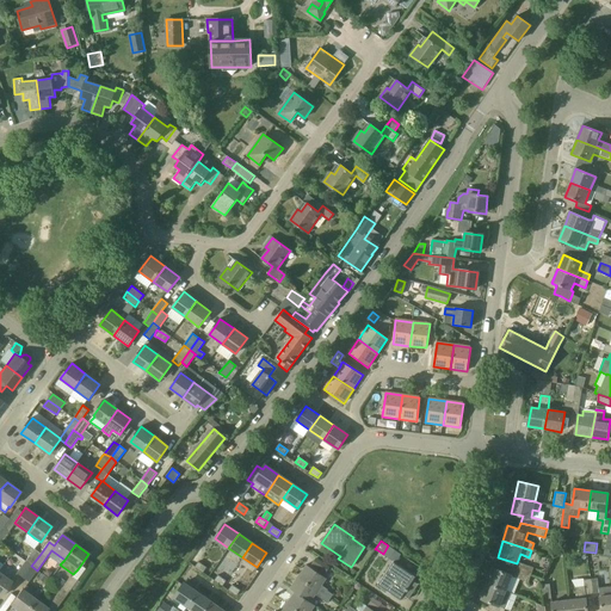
[(41,554),(34,549),(25,561),(31,566),(41,554)]
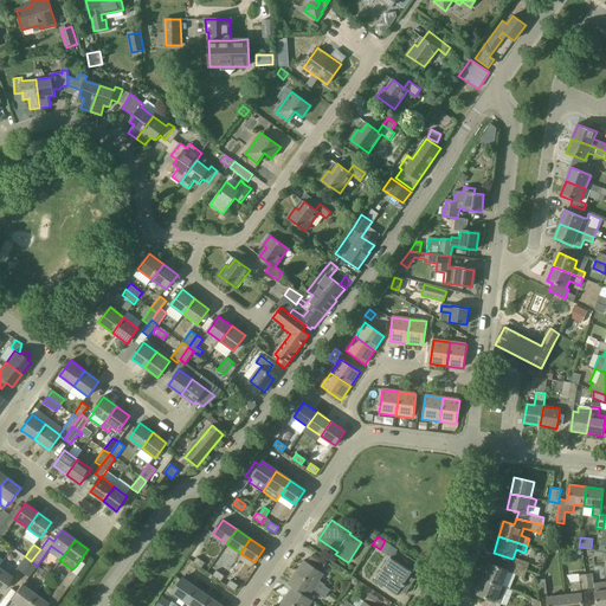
[(314,554),(310,560),(322,568),(327,563),(314,554)]
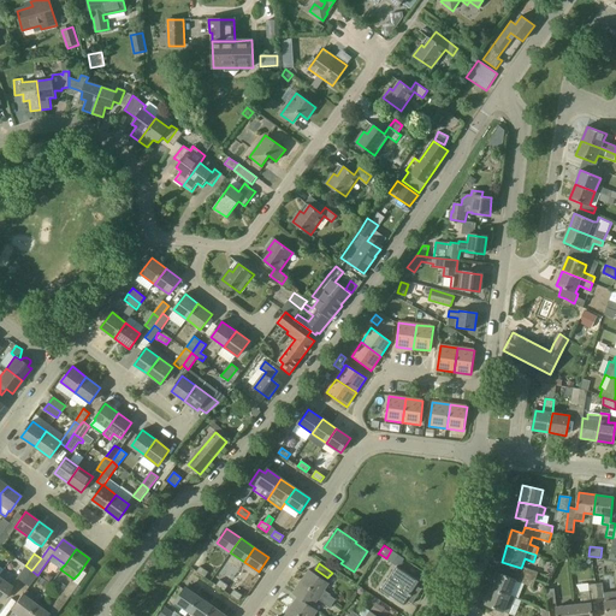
[(23,582),(31,570),(25,566),(17,579),(23,582)]
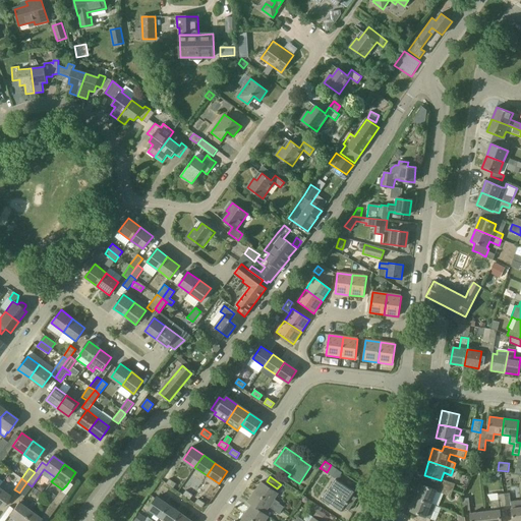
[(169,479),(166,483),(173,488),(176,484),(169,479)]
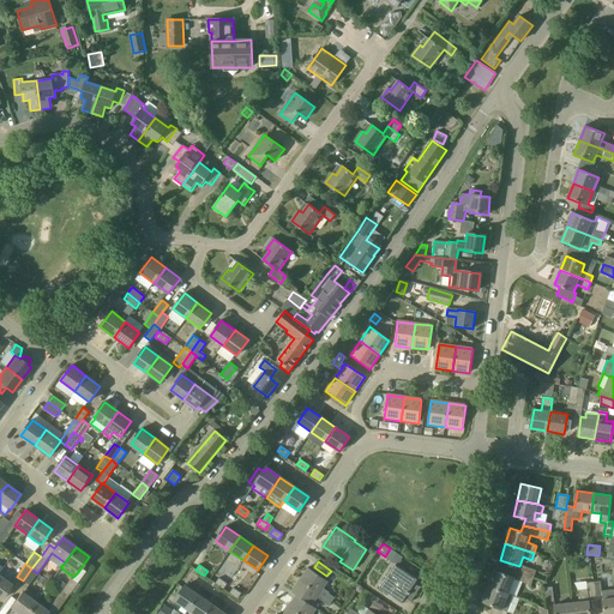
[(519,572),(534,578),(536,571),(522,566),(519,572)]
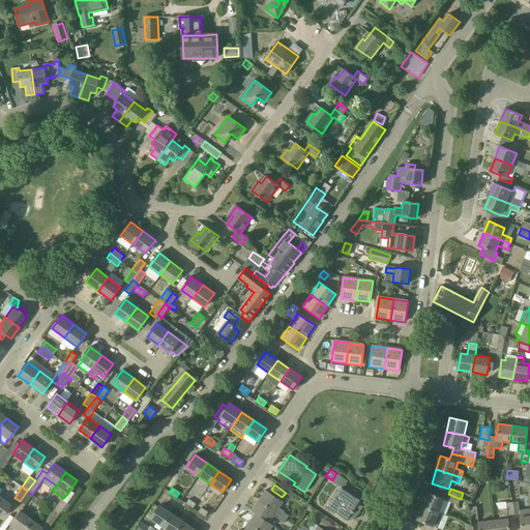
[(32,495),(27,491),(20,501),(25,505),(32,495)]
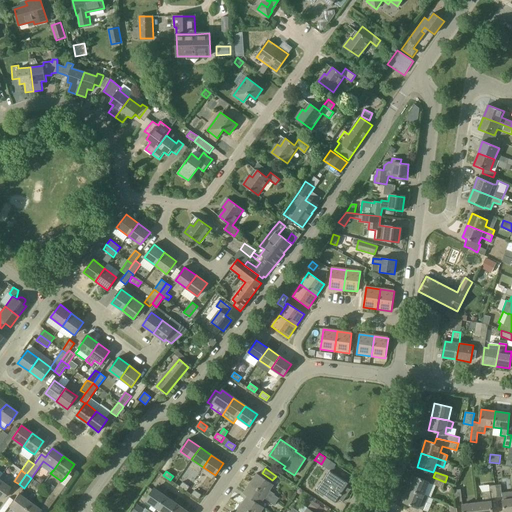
[(250,484),(277,502),(279,498),(269,491),(273,485),(257,474),(250,484)]
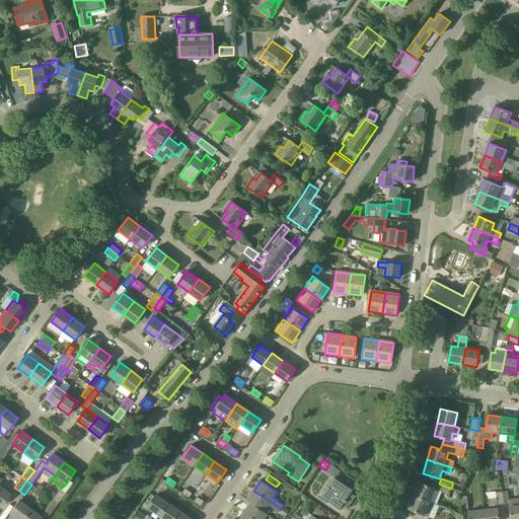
[(419,483),(414,496),(430,502),(435,490),(419,483)]
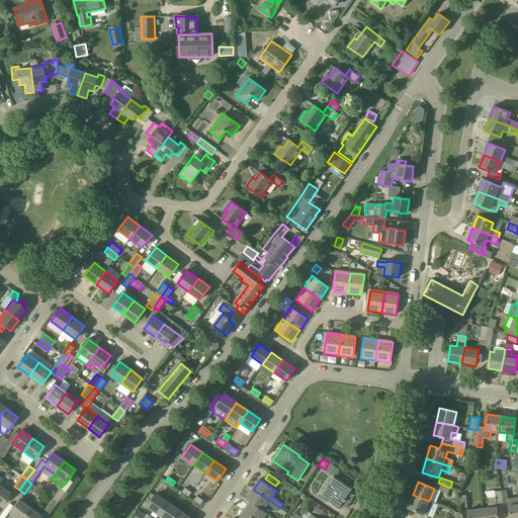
[(450,488),(438,483),(436,489),(448,494),(450,488)]
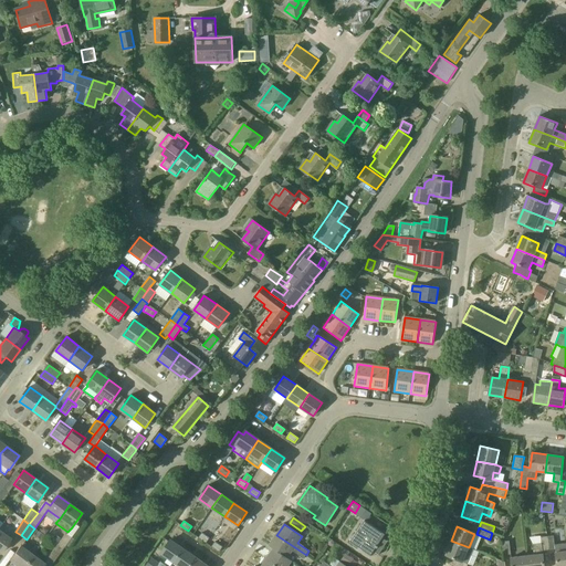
[(11,540),(0,531),(0,553),(11,540)]
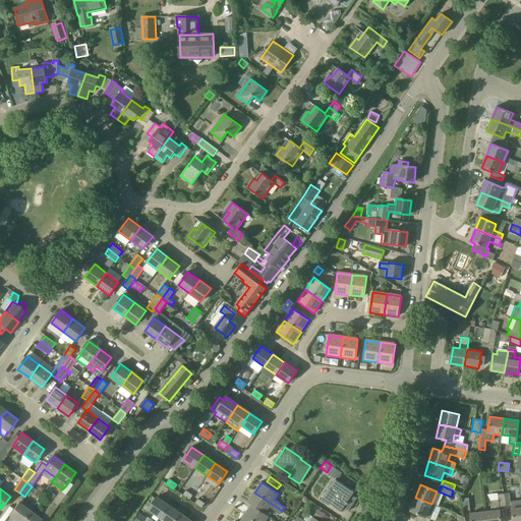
[(43,494),(36,489),(33,494),(39,499),(43,494)]
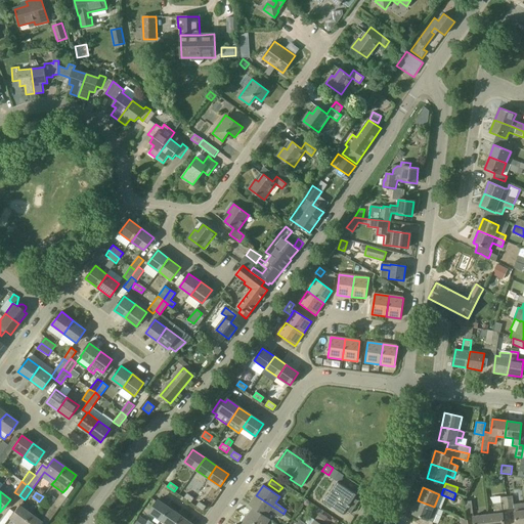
[(331,492),(324,501),(343,515),(350,505),(331,492)]
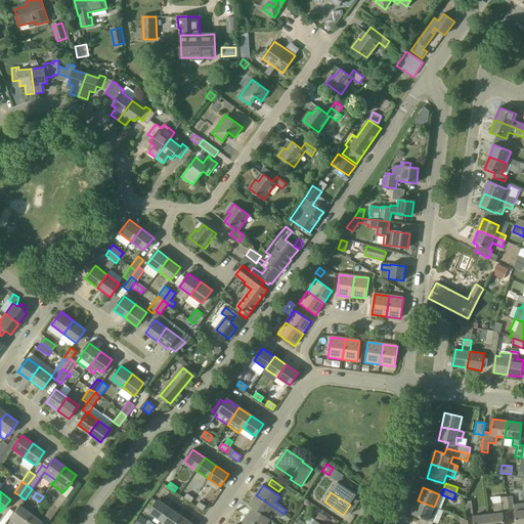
[(194,498),(187,493),(183,498),(190,504),(194,498)]
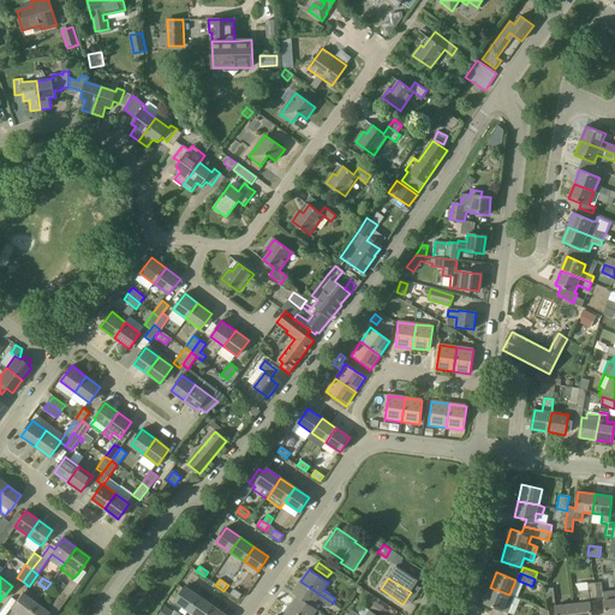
[(63,592),(69,597),(77,585),(71,580),(63,592)]
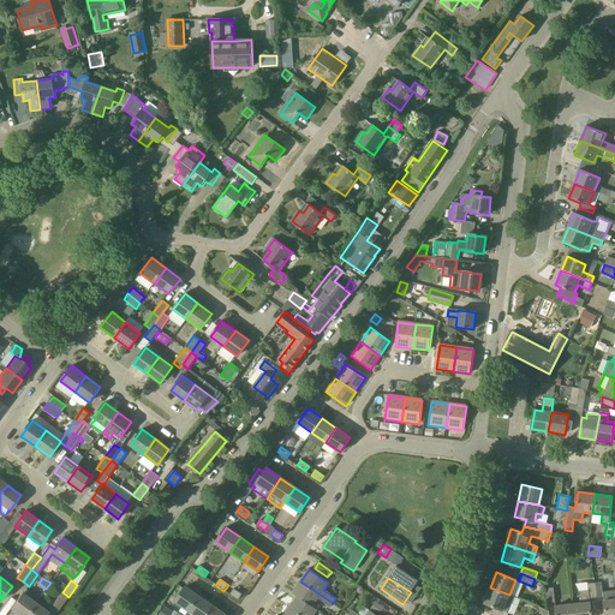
[(300,581),(292,593),(297,597),(311,607),(312,605),(317,598),(330,608),(333,603),(300,581)]
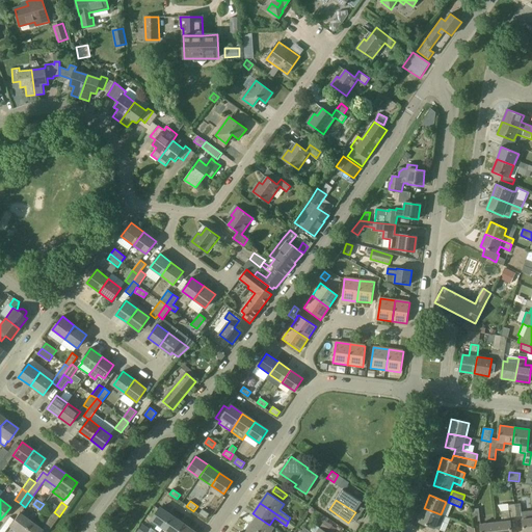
[(514,504),(508,505),(509,510),(501,511),(502,522),(496,523),(496,531),(510,531),(510,521),(509,517),(515,517),(514,504)]
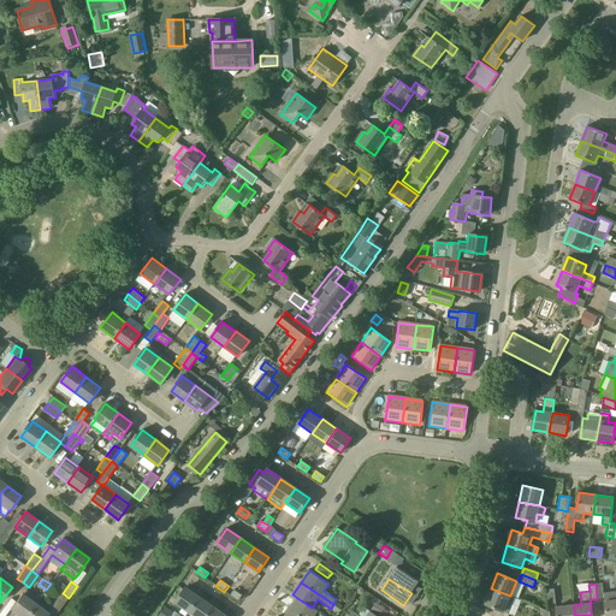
[(200,598),(185,588),(176,603),(190,612),(200,598)]
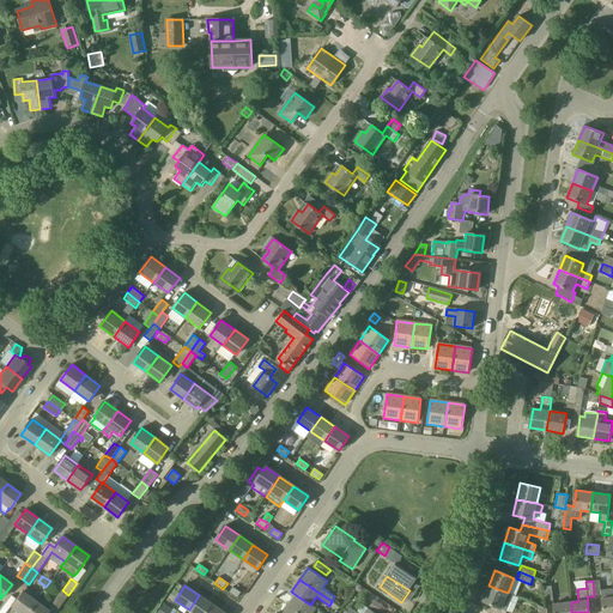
[(483,600),(495,606),(492,612),(493,612),(505,612),(507,611),(502,608),(508,593),(489,586),(487,589),(483,600)]
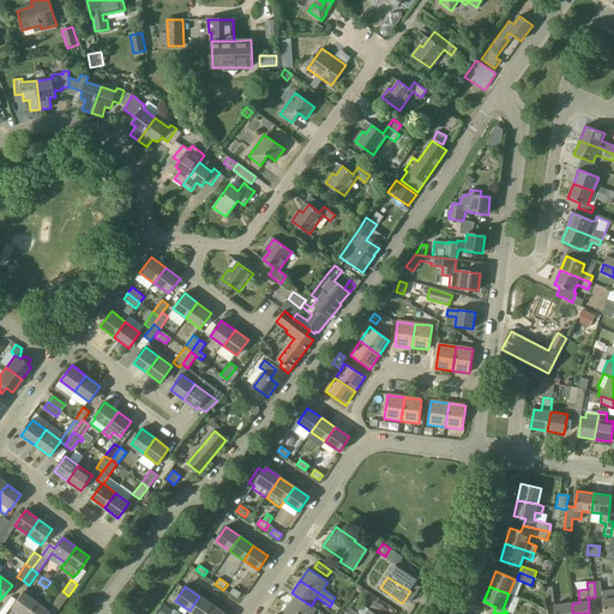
[(241,594),(233,589),(229,594),(238,600),(241,594)]
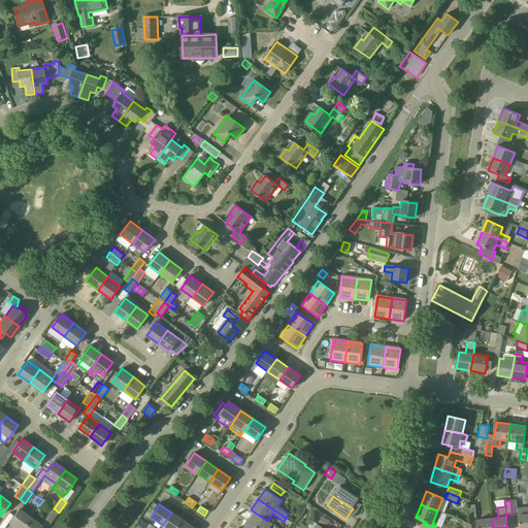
[(59,513),(54,508),(45,519),(52,523),(59,513)]
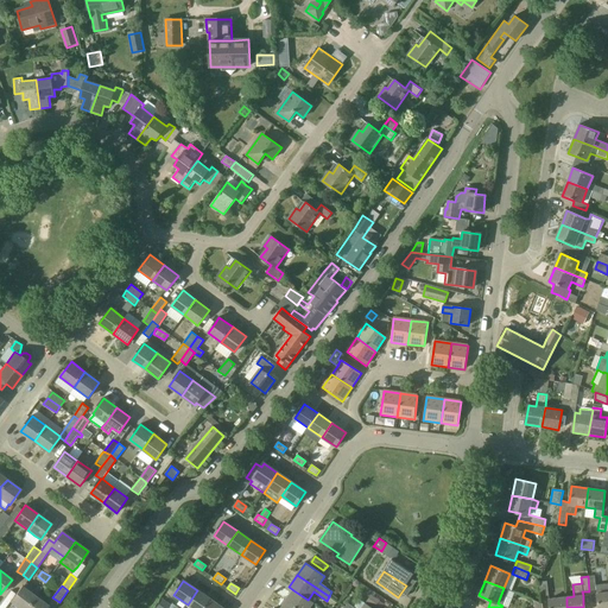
[(19,607),(25,607),(35,596),(21,587),(11,602),(19,607)]
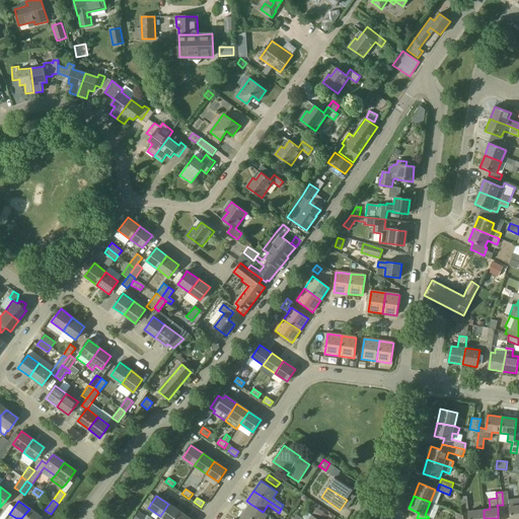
[(168,504),(160,516),(164,518),(174,518),(180,512),(168,504)]
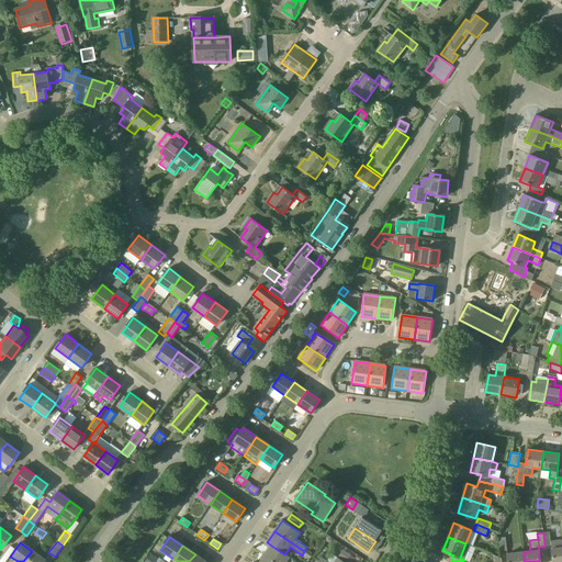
[(263,557),(272,561),(285,561),(290,557),(285,553),(284,554),(271,546),(263,557)]
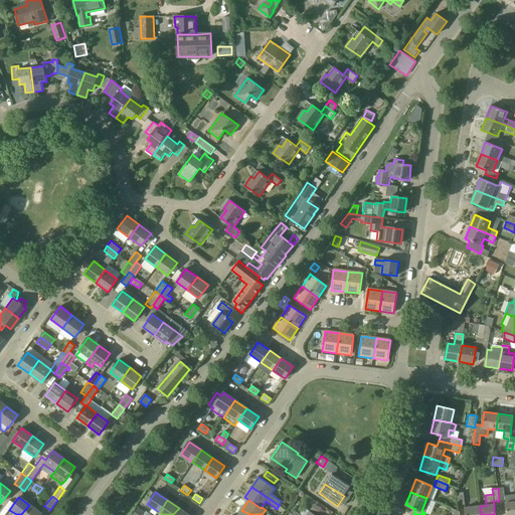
[(514,514),(514,501),(506,502),(507,514),(514,514)]
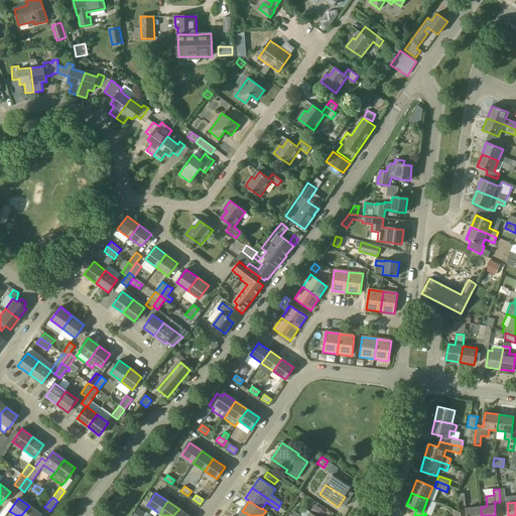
[(323,510),(314,505),(310,511),(317,515),(318,515),(323,510)]
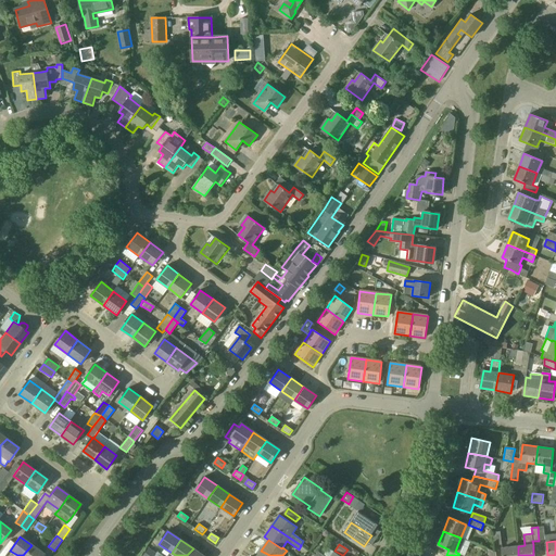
[(42,555),(43,554),(32,545),(23,555),(42,555)]
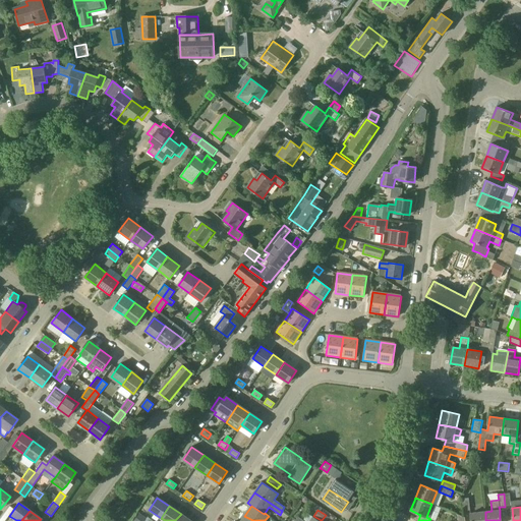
[(485,520),(485,512),(470,513),(471,520),(485,520)]
